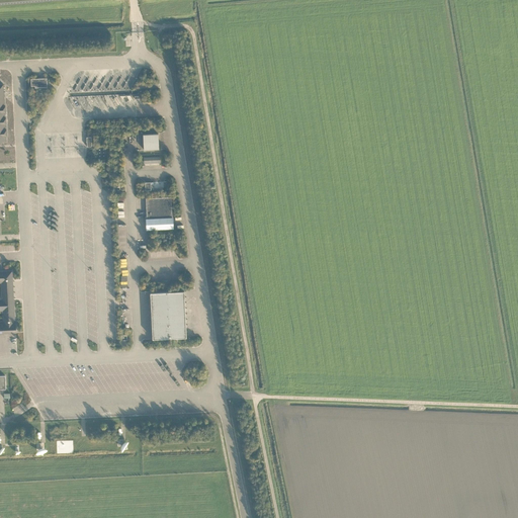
[(35,87),(48,87),(47,78),(30,78),(31,86),(35,86),(35,87)]
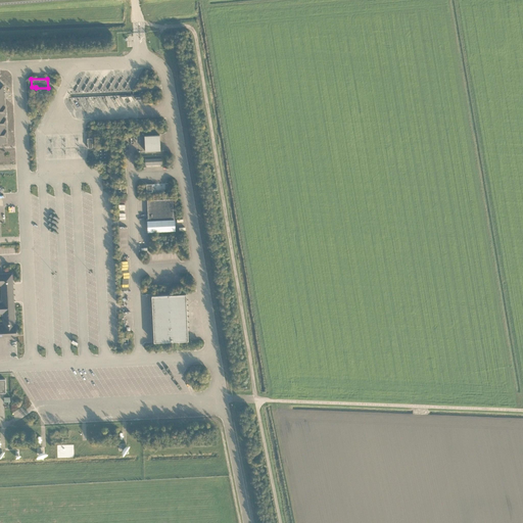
[(145,150),(160,150),(159,135),(144,136),(145,150)]
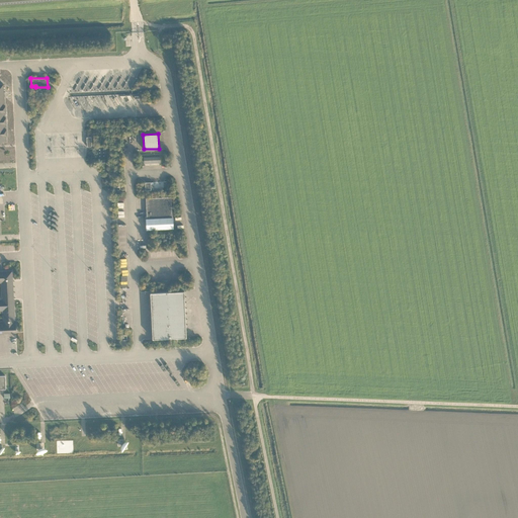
[(146,197),(147,218),(172,217),(171,196),(146,197)]
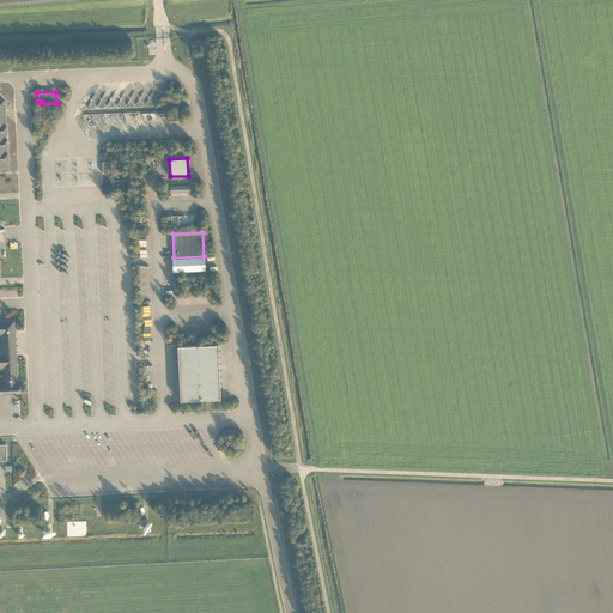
[(205,256),(204,256),(174,258),(173,258),(173,272),(205,269),(205,256)]
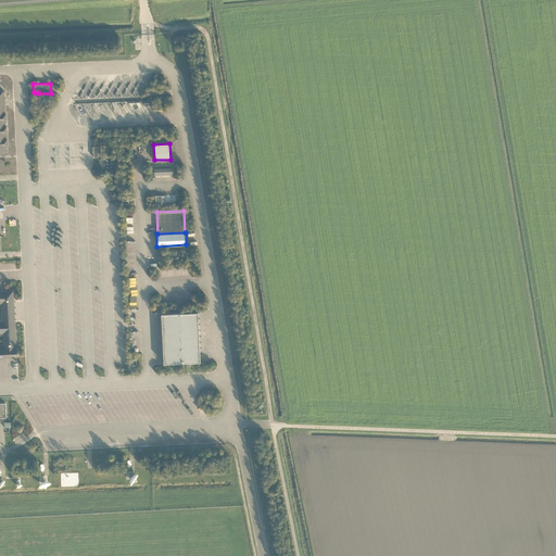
[(0,356),(17,356),(16,343),(15,343),(13,290),(0,290),(0,303),(1,303),(3,344),(0,344),(0,356)]
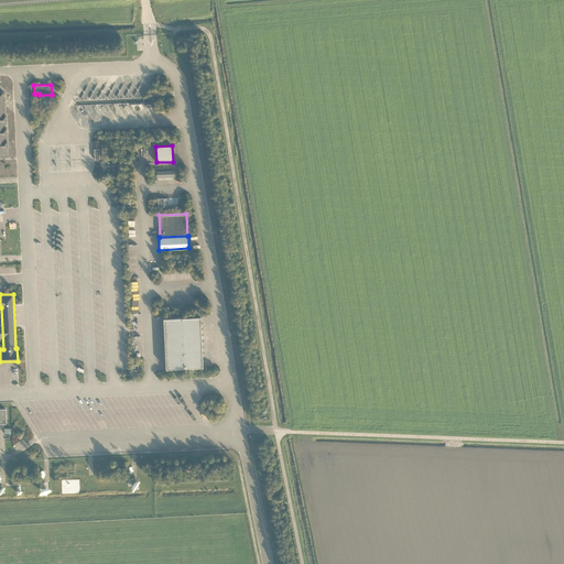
[(166,368),(203,367),(201,316),(163,318),(166,368)]
